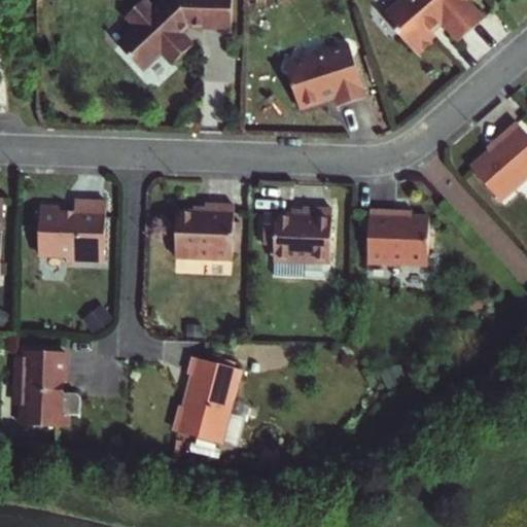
[(144,65),(145,0),(136,0),(127,8),(139,22),(118,40),(143,66),(144,65)]
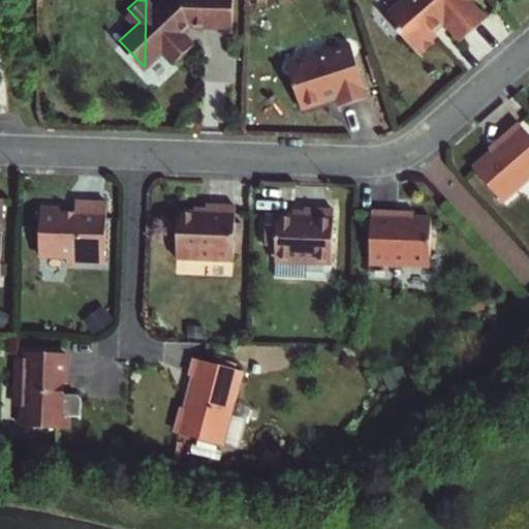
[(161,0),(156,5),(152,0),(146,0),(145,65),(162,49),(175,61),(195,42),(184,30),(193,22),(236,25),(236,0),(161,0)]
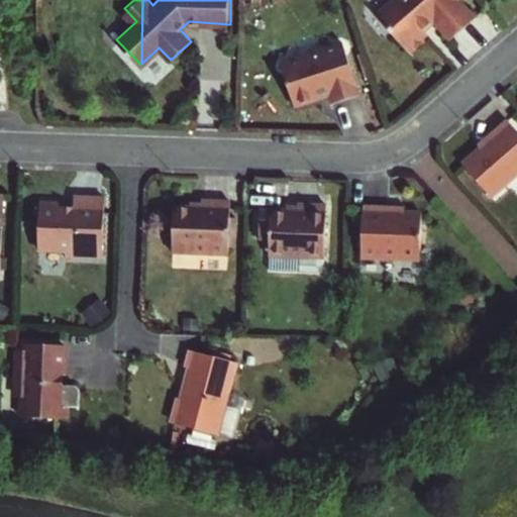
[(394,0),(379,13),(413,52),(433,35),(427,28),(436,20),(451,37),(477,16),(462,0),(394,0)]
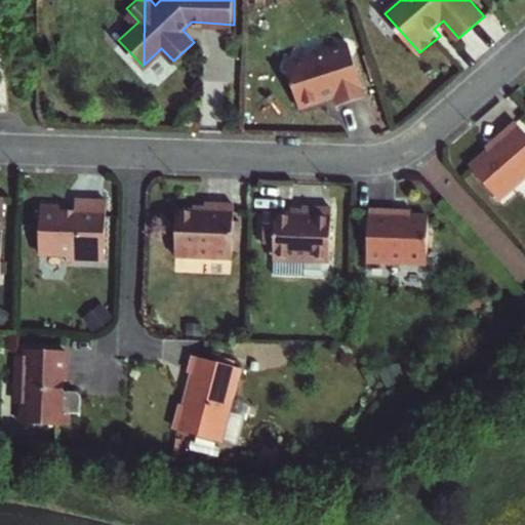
[(288,61),(303,104),(328,96),(327,92),(333,91),(334,94),(337,93),(340,102),(368,92),(351,41),(288,61)]
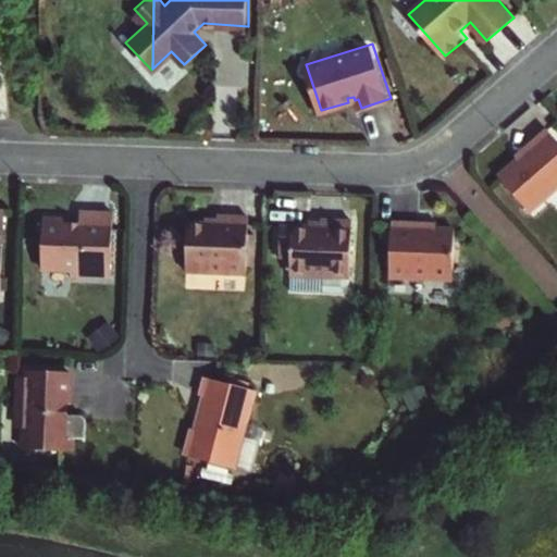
[(497,178),(529,214),(556,189),(556,145),(545,132),(531,143),(534,147),(497,178)]
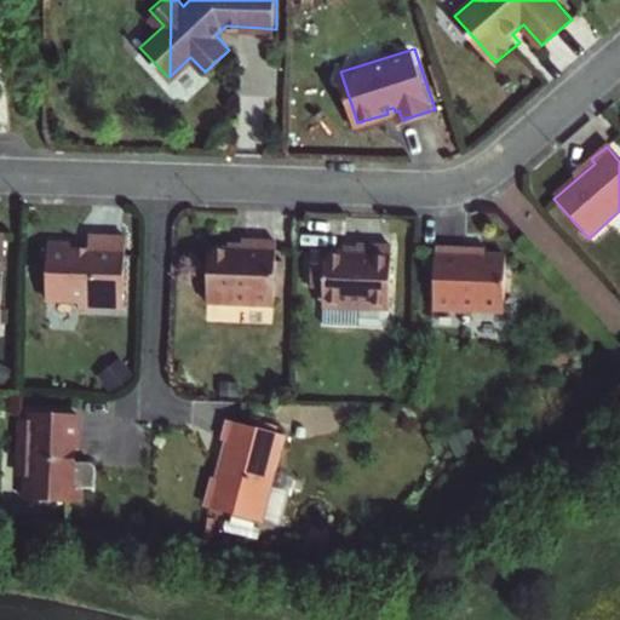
[(47,239),(45,297),(79,298),(79,308),(121,310),(124,236),(90,235),(89,247),(75,247),(74,241),(69,240),(47,239)]
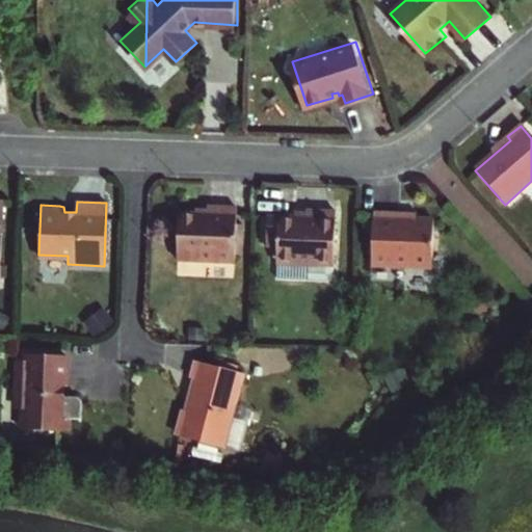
[(180,212),(177,259),(234,262),(236,206),(210,205),(209,213),(180,212)]
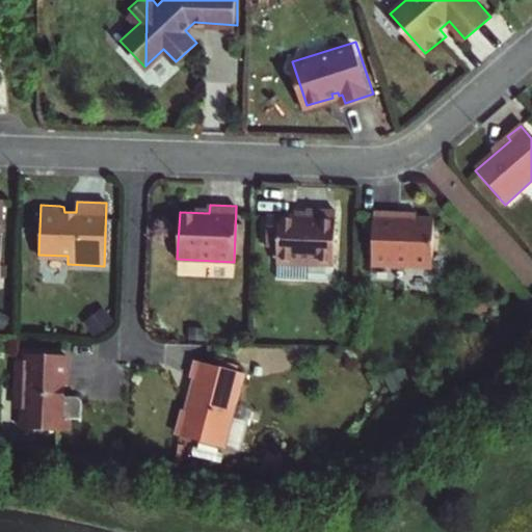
[(274,216),(272,264),(329,265),(331,211),(302,209),(302,217),(274,216)]
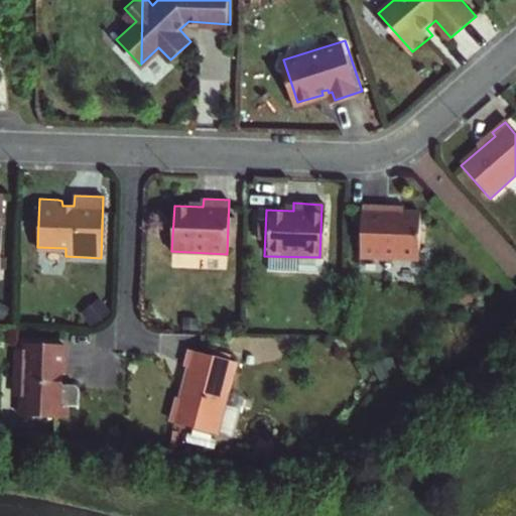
[(359,205),(356,257),(414,260),(416,212),(384,211),(384,206),(359,205)]
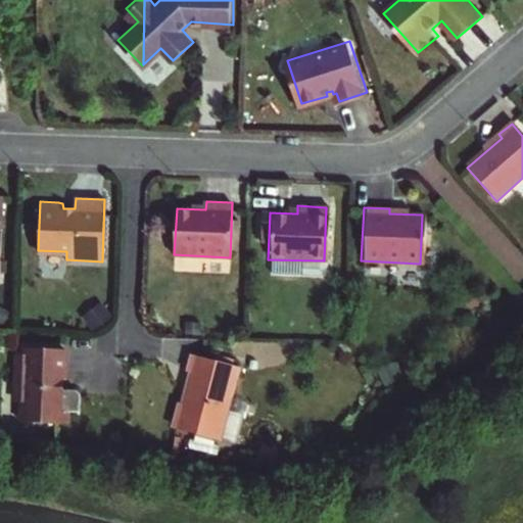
[(64,347),(27,345),(27,352),(17,352),(16,394),(25,399),(28,399),(28,415),(32,420),(72,422),(72,410),(83,410),(84,387),(84,386),(84,385),(83,384),(82,383),(81,383),(80,382),(79,382),(63,382),(64,347)]
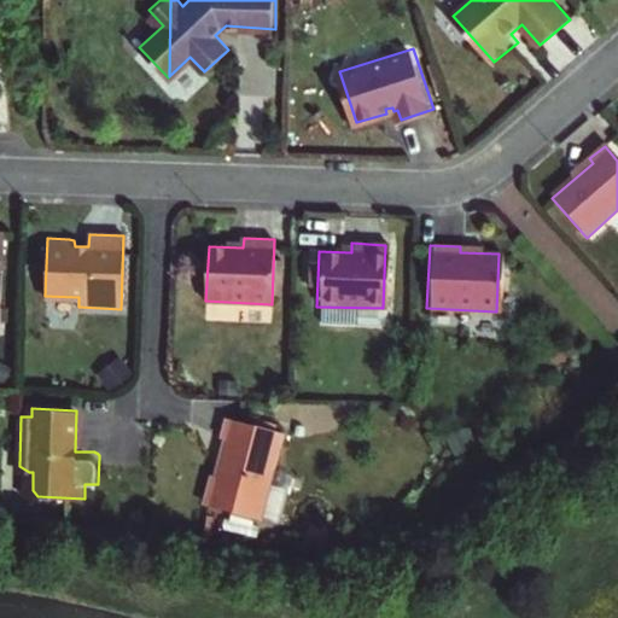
[(280,433),(269,430),(248,424),(223,417),(217,437),(223,438),(204,507),(255,520),(280,433)]
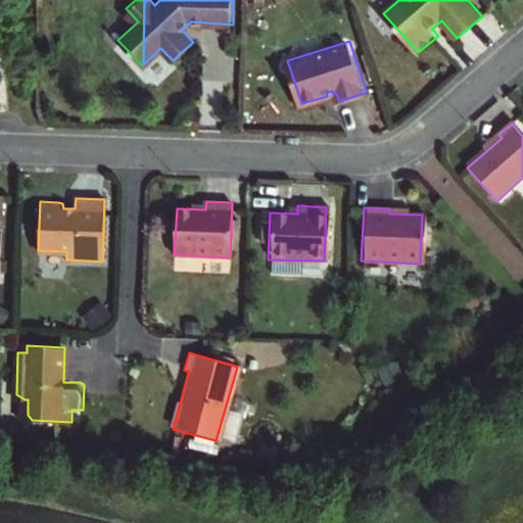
[(211,352),(209,359),(228,364),(229,358),(211,352)]
